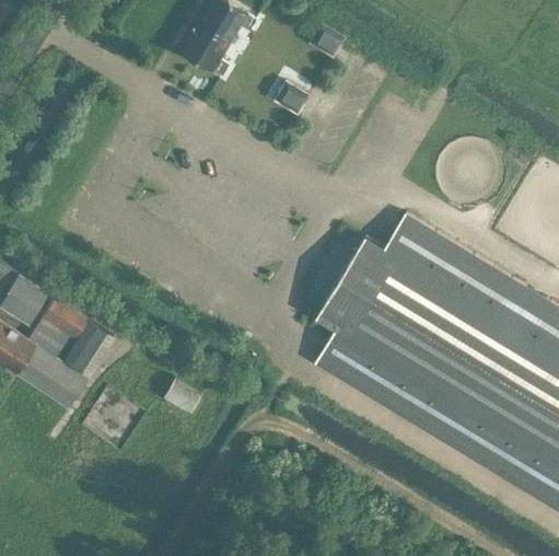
[(220,0),(204,0),(175,49),(193,59),(191,61),(194,62),(195,61),(221,78),(229,66),(219,60),(240,26),(248,32),(255,21),(229,4),(230,3),(228,2),(226,3),(220,0)]
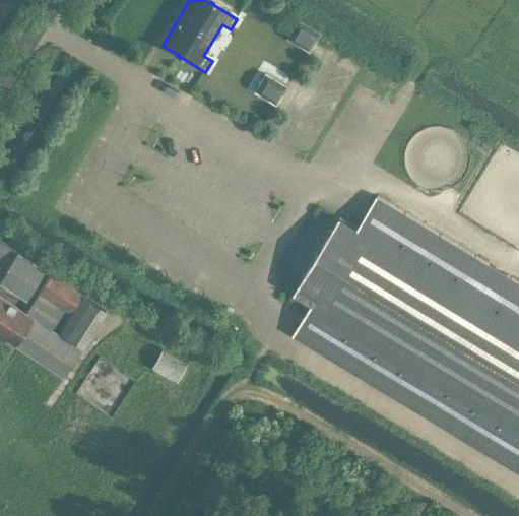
[(318,36),(298,23),(287,41),(308,54),(318,36)]
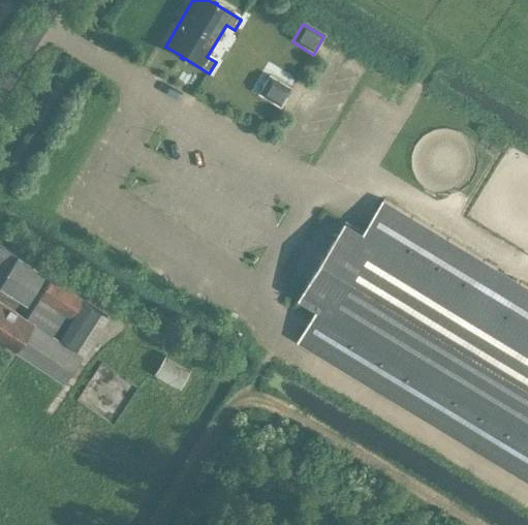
[(290,91),(270,79),(258,96),(280,109),(290,91)]
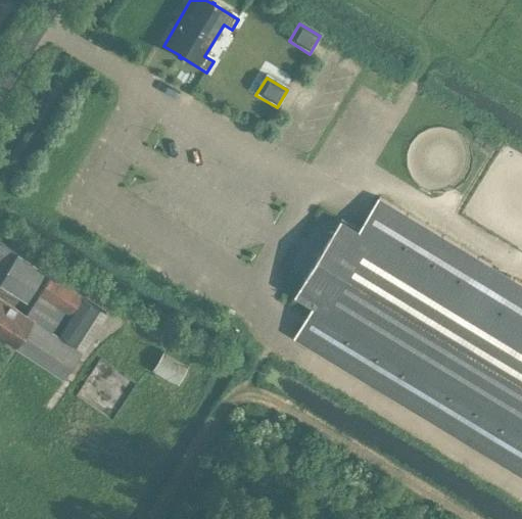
[(521,286),(379,200),(360,232),(341,222),(296,296),(314,308),(294,340),(521,477),(521,286)]
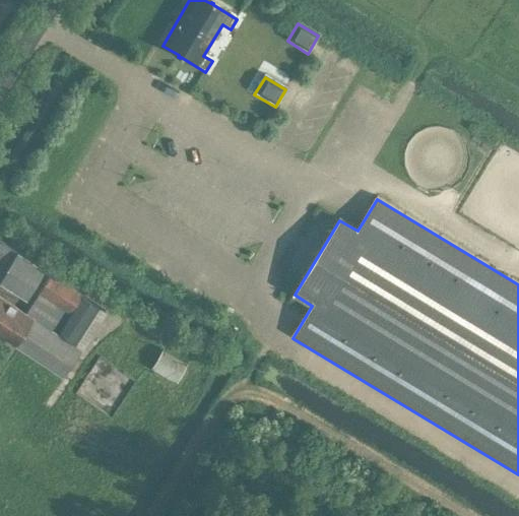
[(15,254),(0,243),(0,286),(24,302),(44,271),(16,253),(15,254)]
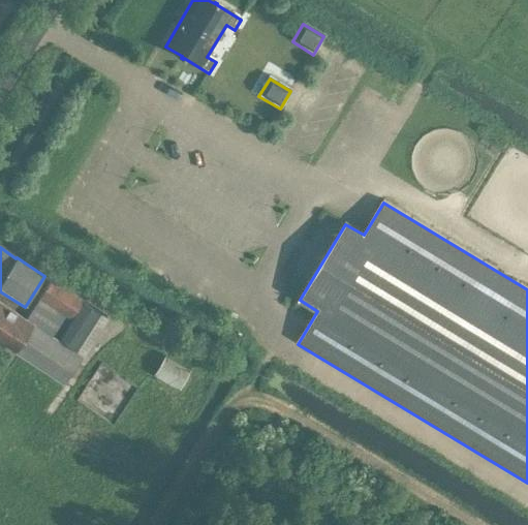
[(0,347),(63,389),(83,359),(52,338),(65,319),(71,322),(59,341),(84,358),(109,319),(85,303),(52,281),(26,321),(0,304),(0,347)]
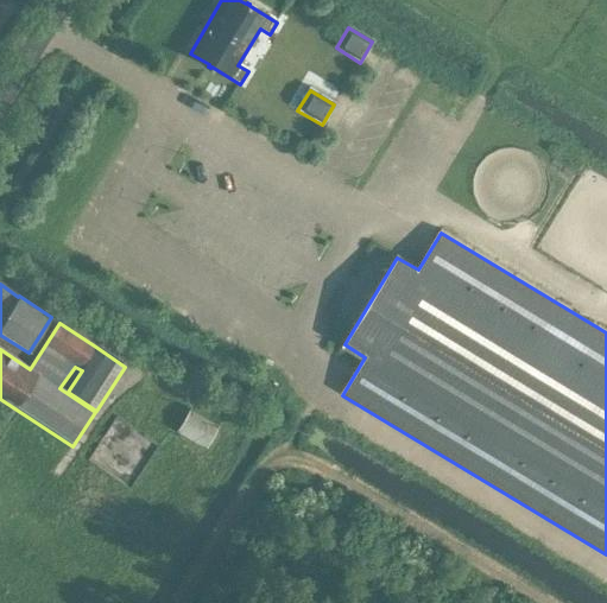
[(220,427),(189,410),(175,435),(204,451),(220,427)]
